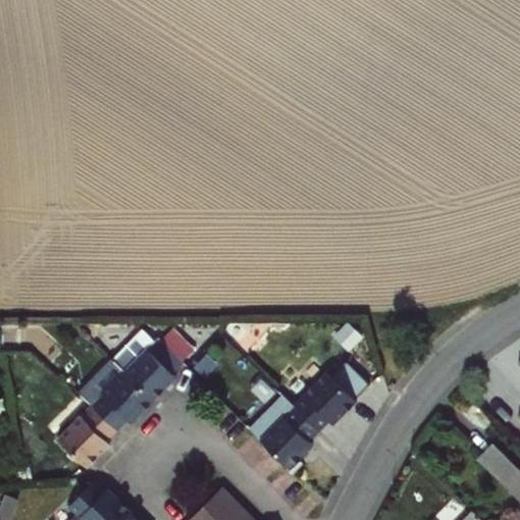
[(143,326),(133,336),(144,348),(155,338),(143,326)]
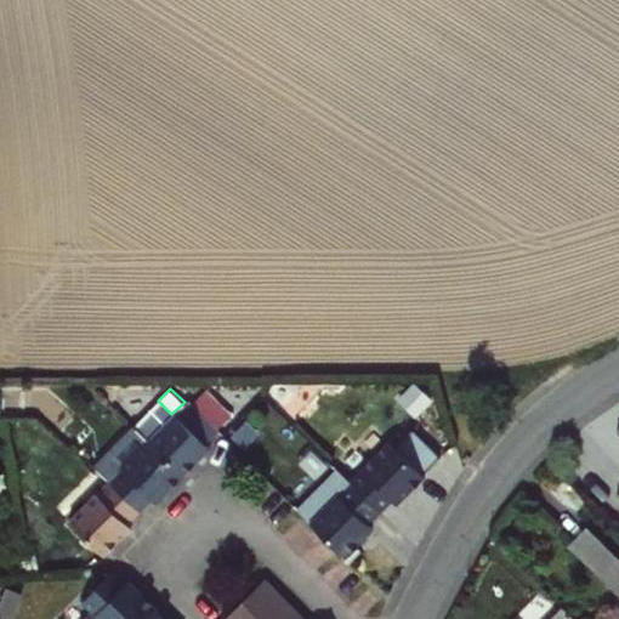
[(131,429),(143,442),(179,477),(204,450),(200,447),(214,431),(185,402),(171,414),(158,401),(131,429)]
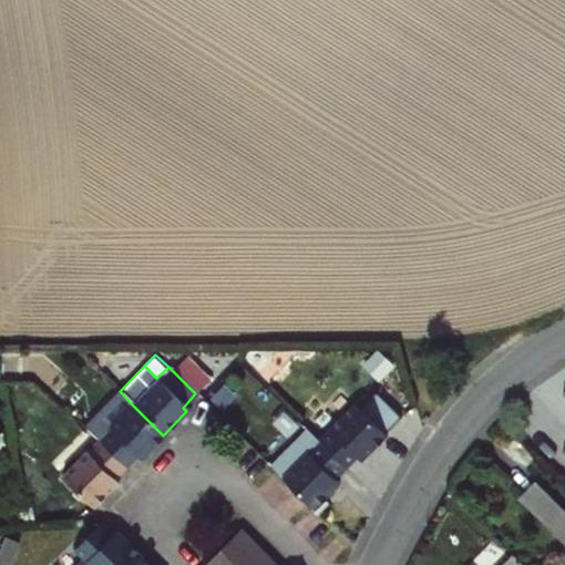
[(108,427),(95,440),(122,468),(133,456),(137,460),(163,435),(131,403),(120,391),(95,415),(108,427)]
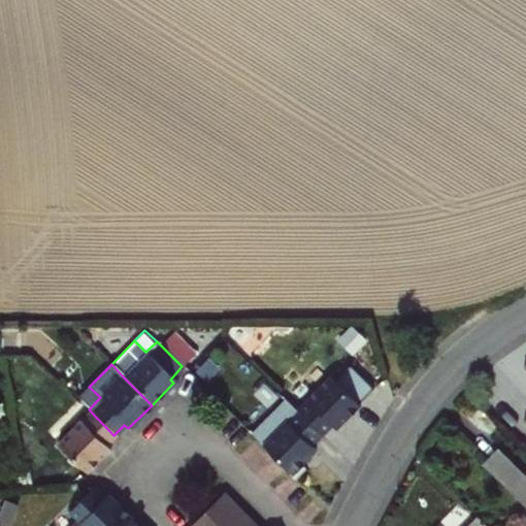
[(298,413),(324,438),(334,428),(338,431),(361,408),(331,380),(298,413)]
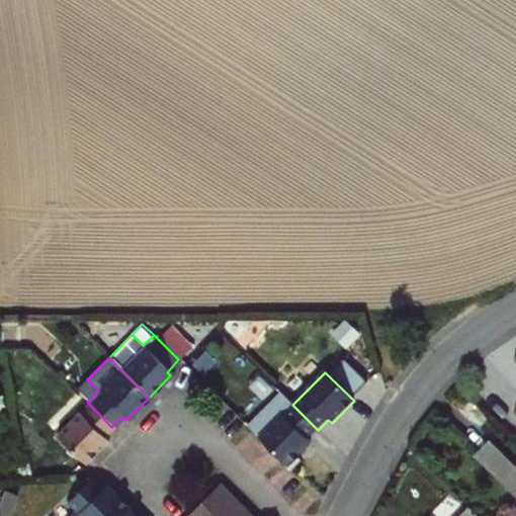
[(87,379),(77,391),(87,402),(98,390),(87,379)]
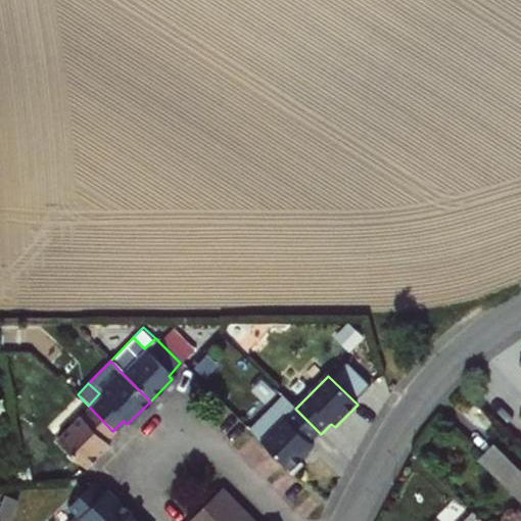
[(112,431),(88,406),(53,439),(82,469),(104,446),(101,442),(112,431)]
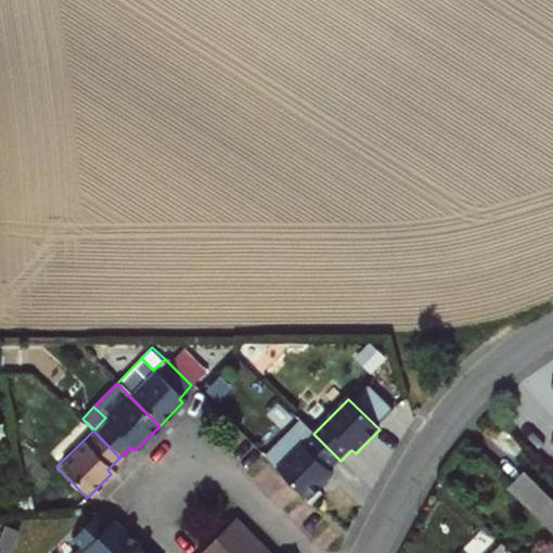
[(313,434),(278,471),(308,500),(332,477),(328,473),(341,461),(313,434)]
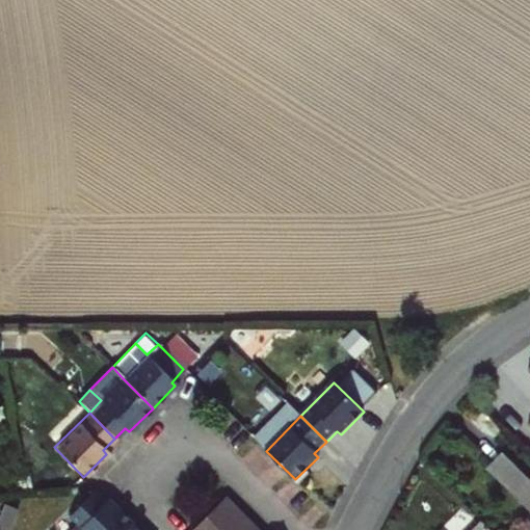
[(529,477),(529,479),(501,452),(486,467),(529,511),(529,477)]
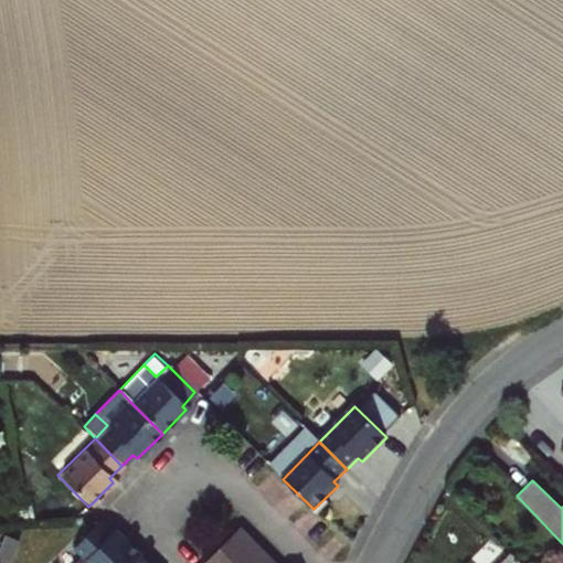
[(97,520),(89,528),(70,548),(85,562),(127,562),(138,552),(113,528),(110,532),(97,520)]
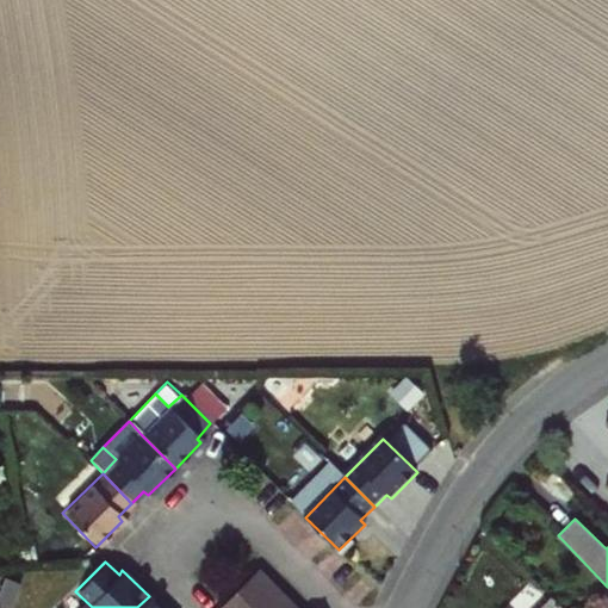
[(258,570),(253,575),(272,594),(277,589),(258,570)]
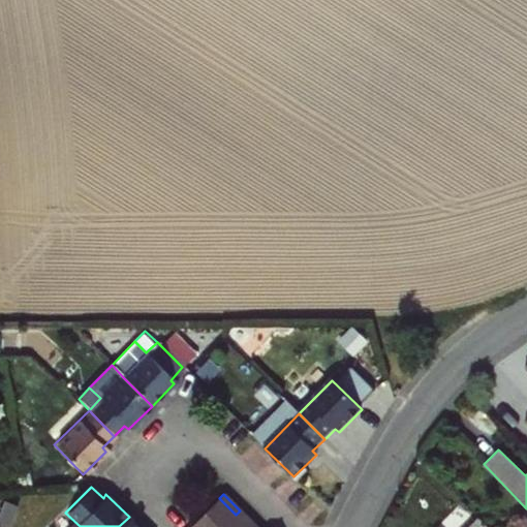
[(219,498),(190,526),(255,526),(240,510),(236,515),(219,498)]
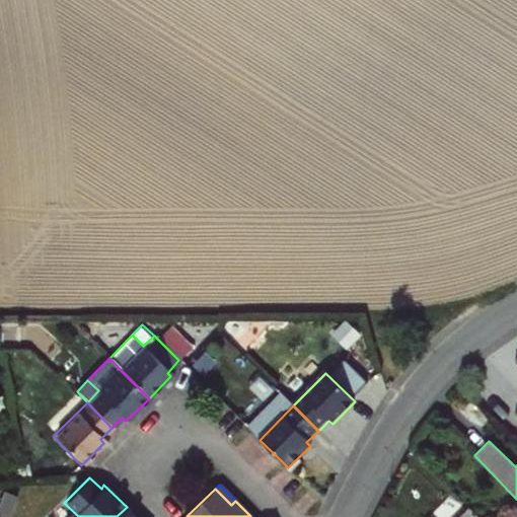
[(137,516),(127,507),(117,516),(137,516)]
